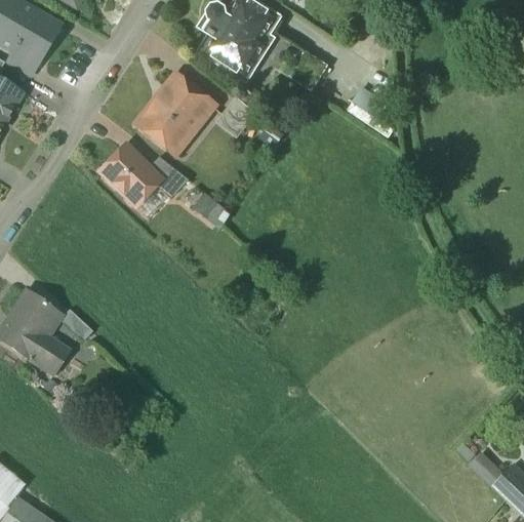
[(56,22),(18,0),(15,0),(0,0),(0,45),(10,51),(11,51),(34,65),(35,64),(33,63),(56,22)]
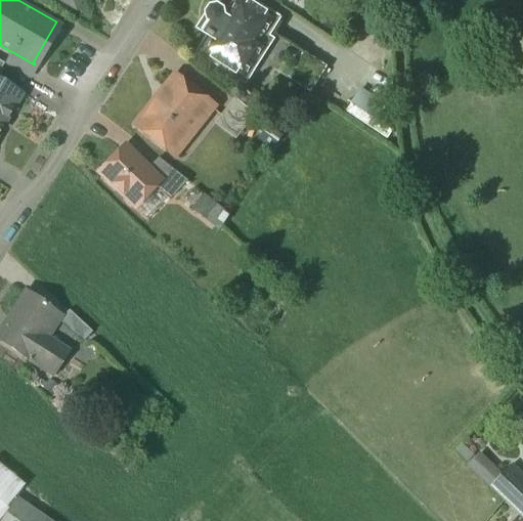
[(237,0),(227,16),(223,13),(222,7),(216,3),(209,5),(206,10),(207,17),(213,22),(208,29),(198,23),(195,25),(208,33),(199,48),(240,76),(242,73),(253,55),(257,57),(259,54),(251,49),(265,27),(272,32),(273,31),(280,18),(251,0),(237,0)]
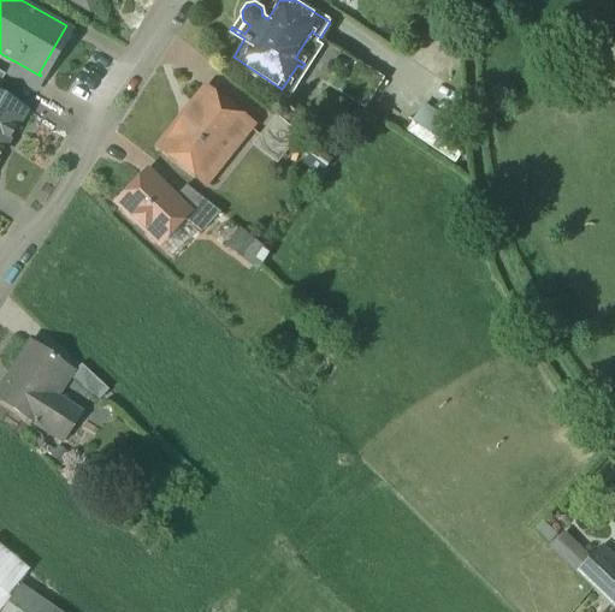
[(320,37),(312,31),(295,58),(305,64),(302,67),(297,65),(284,85),(300,95),(313,73),(335,87),(354,57),(321,36),(320,37)]
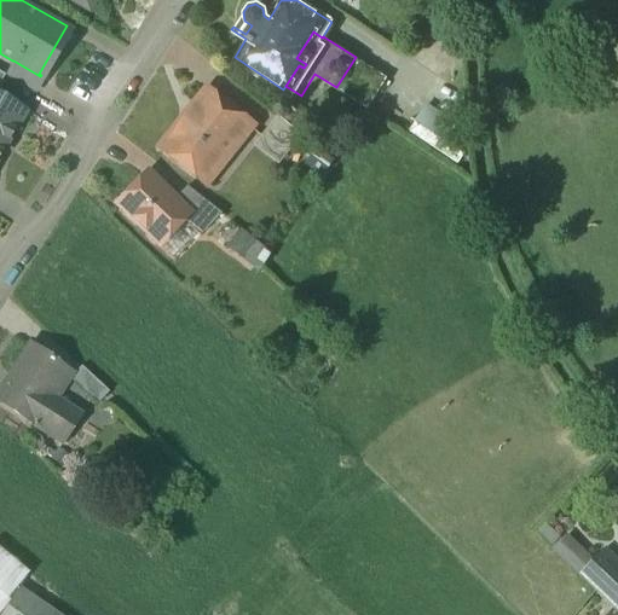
[(40,76),(13,61),(12,61),(6,73),(33,88),(40,76)]
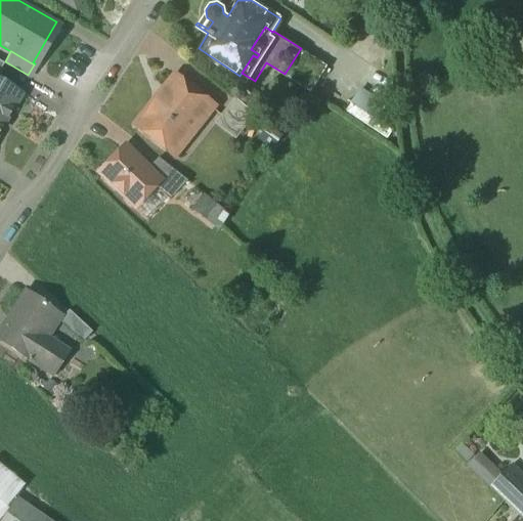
[(174,74),(135,122),(172,150),(210,102),(174,74)]
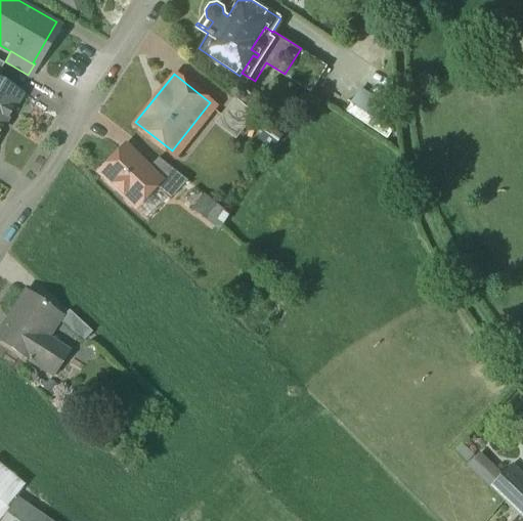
[(0,119),(2,120),(18,91),(0,81),(0,119)]
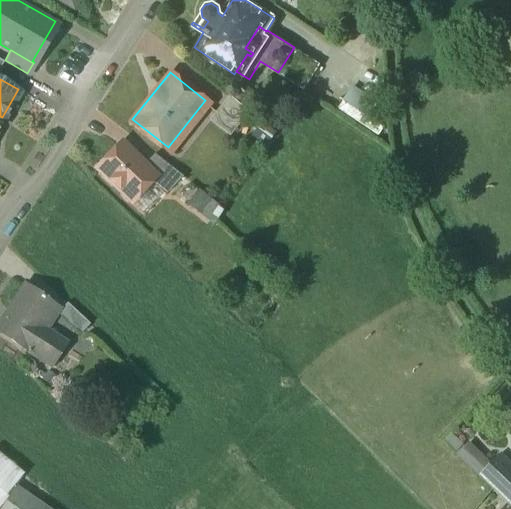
[(227,92),(208,117),(228,133),(248,109),(227,92)]
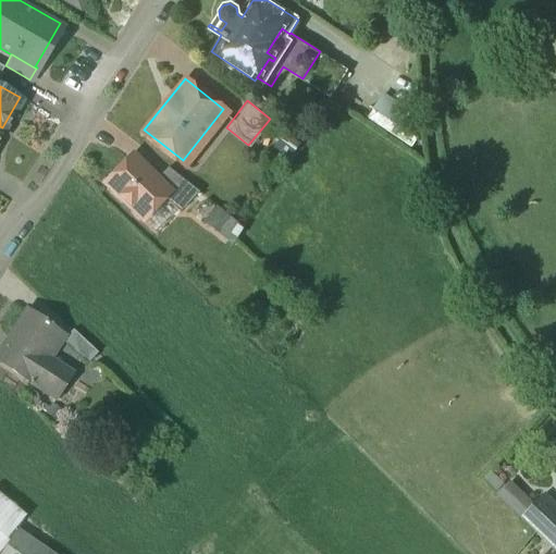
[(132,152),(106,180),(143,216),(163,194),(169,188),(156,176),(132,152)]
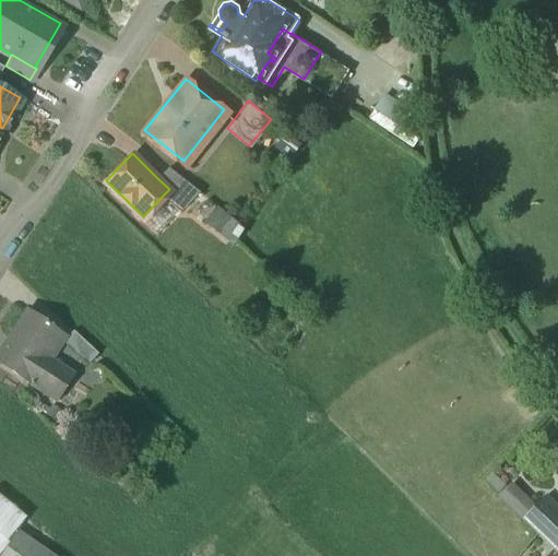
[(199,189),(167,165),(156,177),(169,189),(164,194),(179,209),(199,189)]
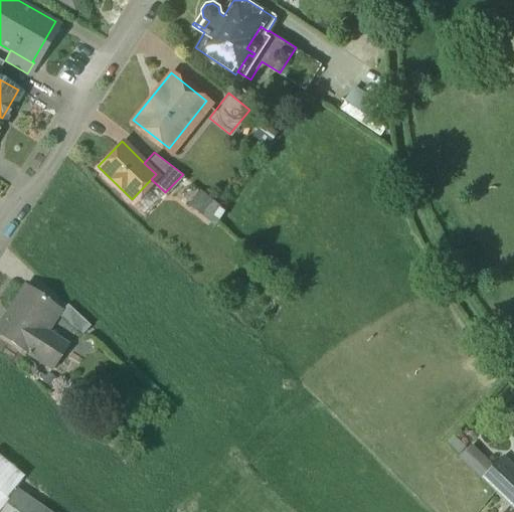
[(24,284),(0,320),(0,332),(52,366),(67,343),(41,326),(55,305),(44,298),(44,297),(24,284)]
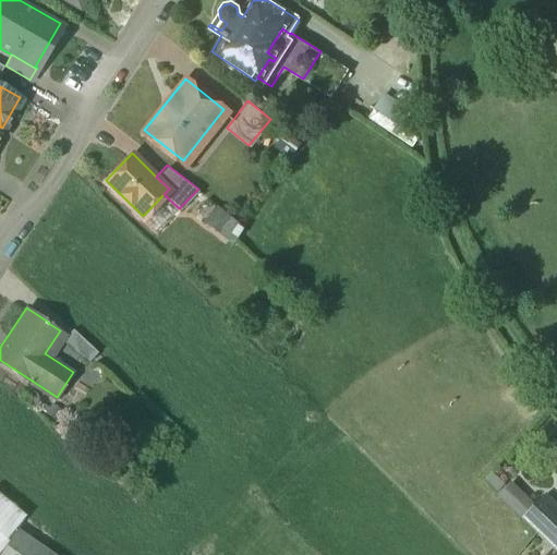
[(97,350),(72,326),(62,337),(87,360),(97,350)]
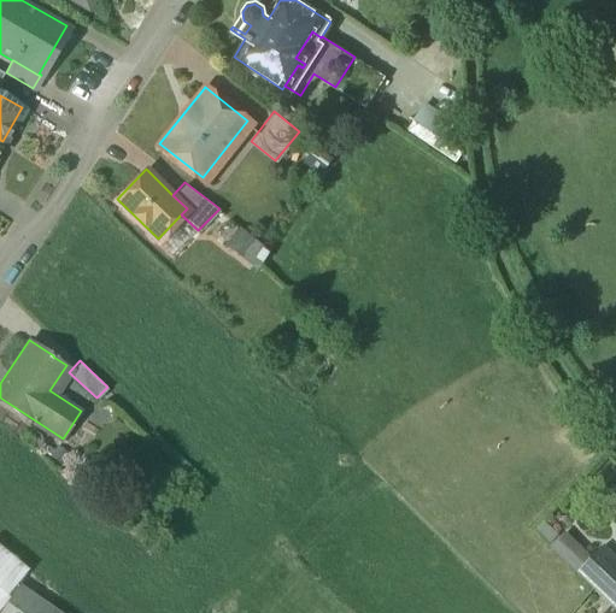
[(29,566),(0,542),(0,571),(17,583),(28,566),(29,566)]
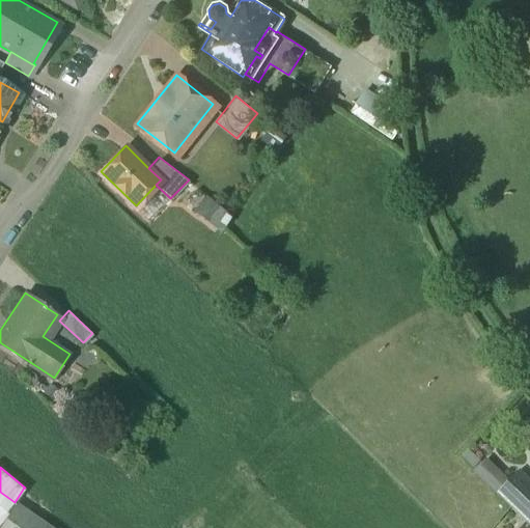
[(529,523),(529,480),(518,470),(497,492),(529,524),(529,523)]
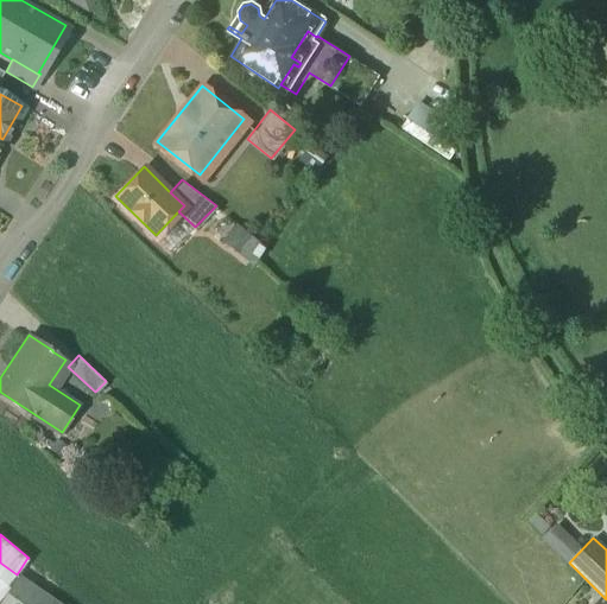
[(83,603),(27,558),(17,574),(59,603),(83,603)]
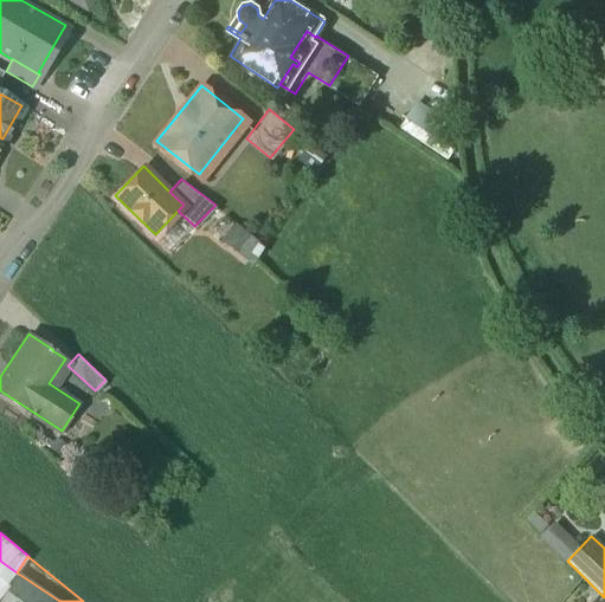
[(0,597),(17,573),(0,561),(0,597)]
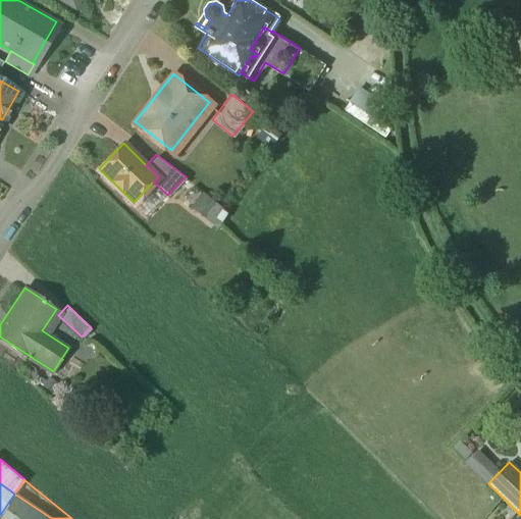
[(51,518),(14,494),(0,515),(0,518),(51,518)]
